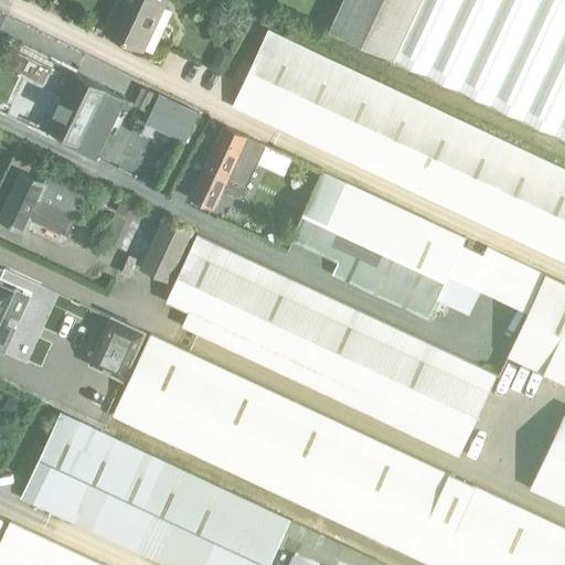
[(124,0),(125,0),(109,32),(144,48),(166,0),(124,0)]
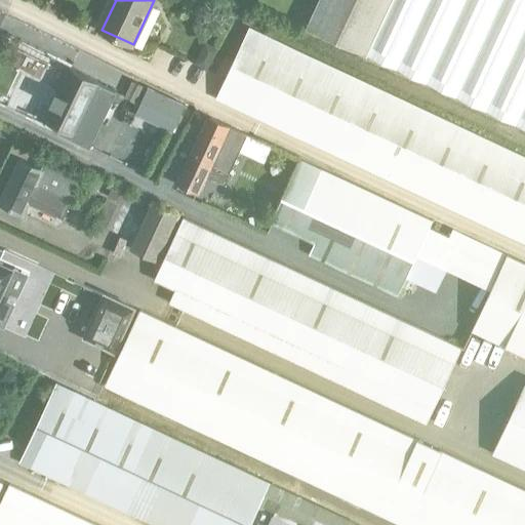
[(367,53),(392,0),(319,0),(308,25),(367,53)]
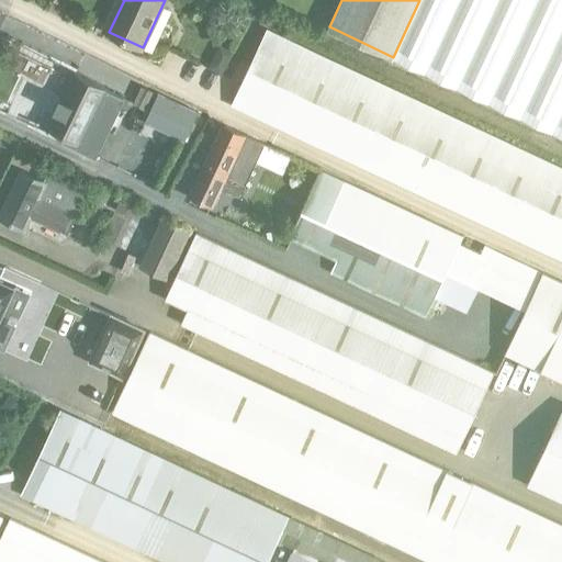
[(561,0),(419,0),(393,57),(561,135),(561,0)]
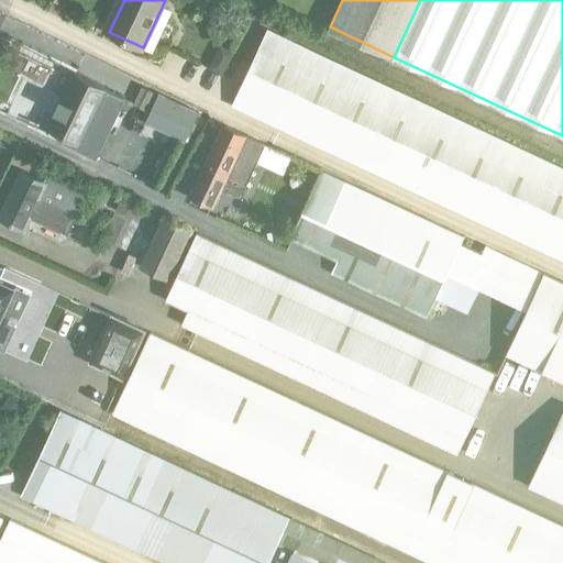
[(562,166),(268,29),(240,87),(232,103),(562,258),(562,166)]
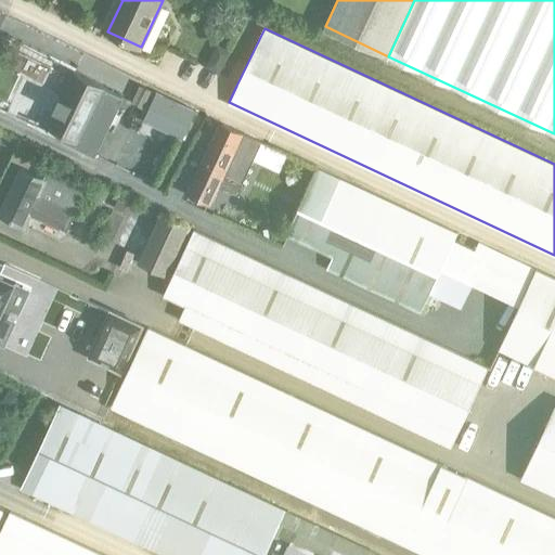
[(217,43),(205,66),(219,74),(232,51),(217,43)]
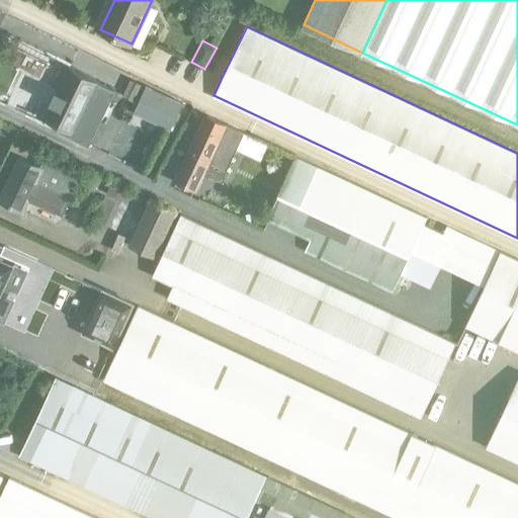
[(110,101),(95,95),(91,93),(98,79),(70,66),(58,91),(60,92),(55,102),(53,101),(46,117),(73,131),(83,111),(101,119),(110,101)]
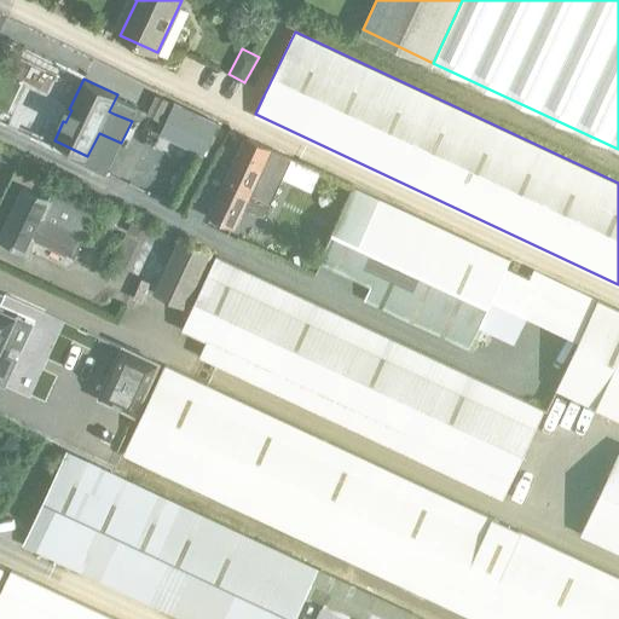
[(156,93),(146,113),(160,119),(169,100),(156,93)]
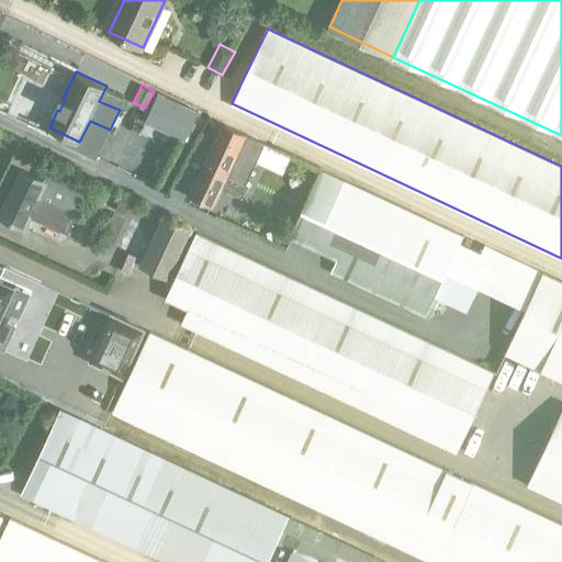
[(146,120),(152,123),(184,139),(198,111),(158,93),(146,120)]
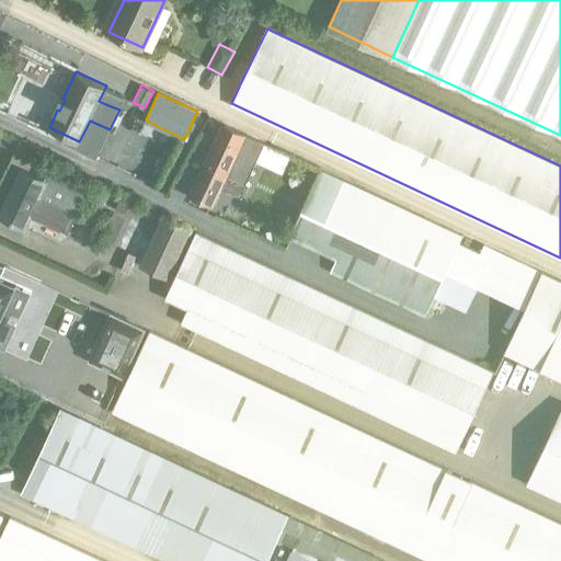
[(240,195),(255,161),(282,172),(288,157),(263,145),(264,141),(247,134),(224,124),(191,194),(212,204),(219,186),(240,195)]
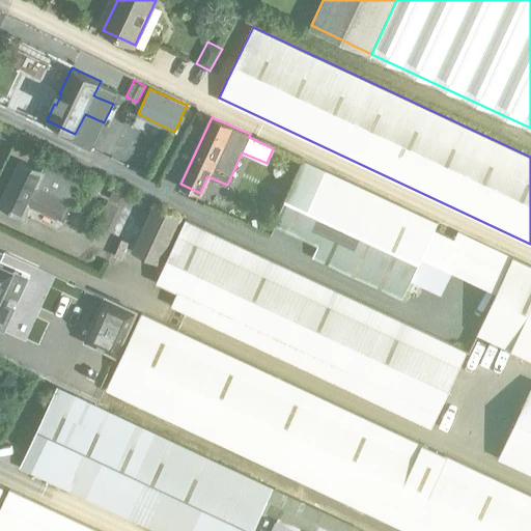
[(530,358),(530,264),(514,257),(458,231),(455,240),(434,229),(438,222),(303,159),(269,235),(402,297),(411,278),(442,292),(452,269),(498,289),(477,333),(530,358)]
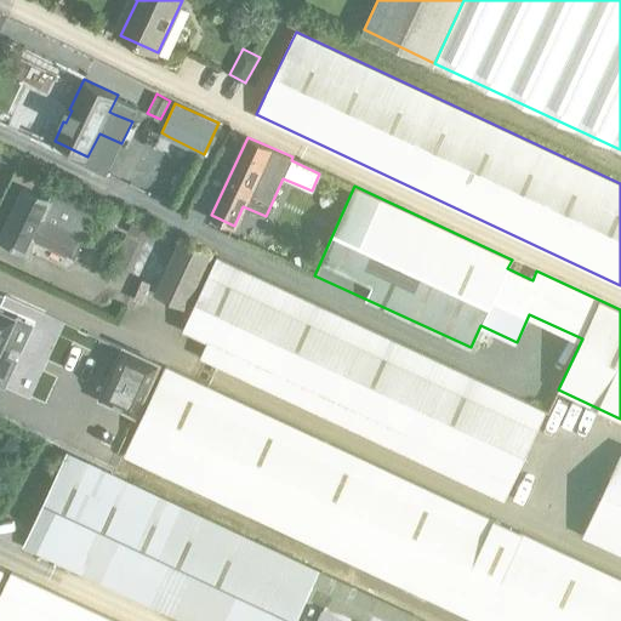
[(24,187),(0,237),(0,240),(28,254),(34,239),(75,258),(98,211),(53,189),(49,199),(24,187)]
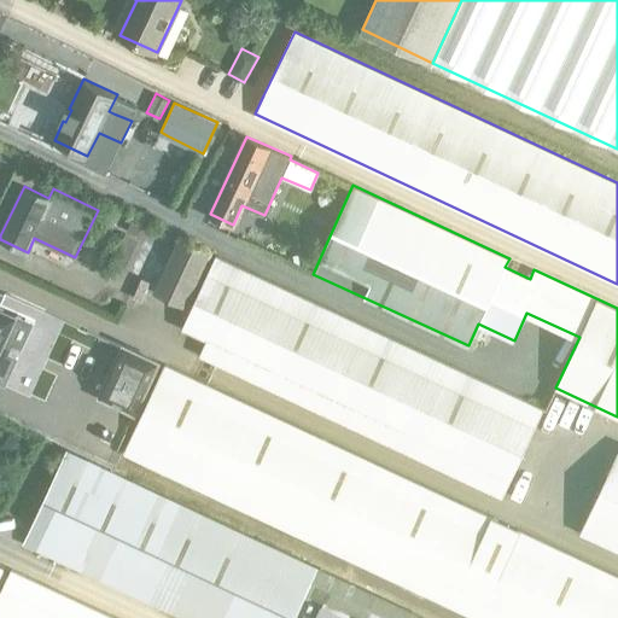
[(126,267),(139,237),(126,231),(111,260),(126,267)]
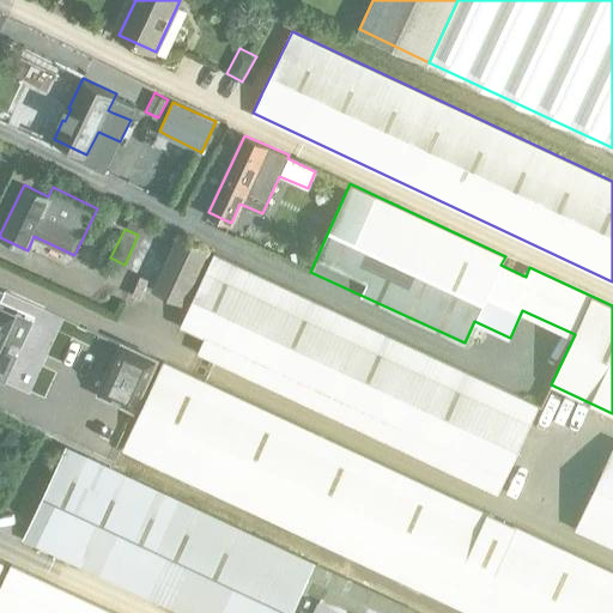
[(177,235),(153,287),(184,302),(207,249),(177,235)]
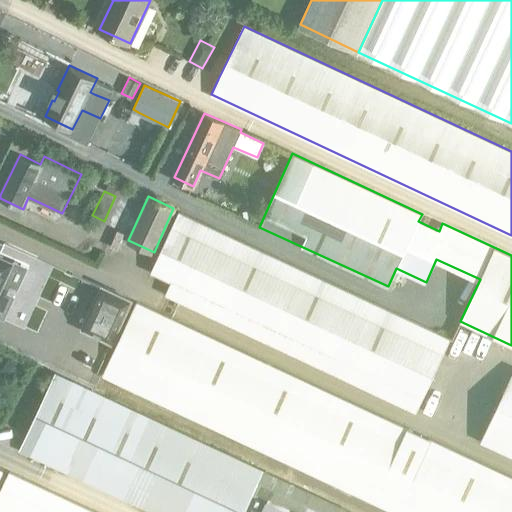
[(417,409),(448,342),(451,336),(179,211),(145,283),(417,409)]
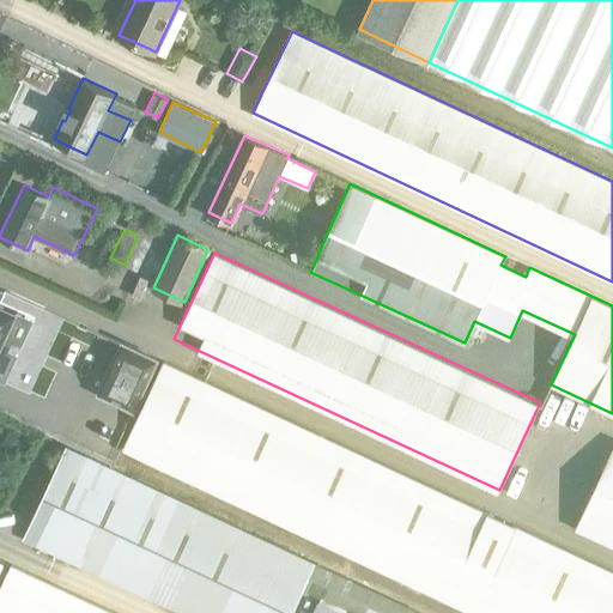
[(0,377),(5,381),(17,354),(8,351),(12,341),(22,345),(32,320),(16,311),(13,310),(0,304),(0,299),(5,291),(0,287),(0,377)]
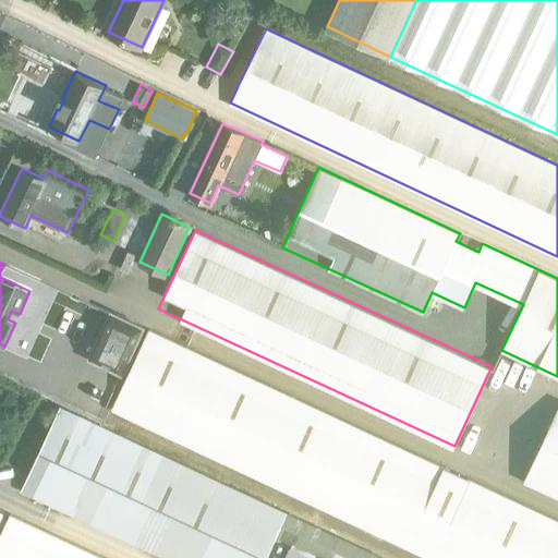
[(111,313),(91,359),(93,360),(119,372),(121,373),(143,326),(113,313),(111,312),(111,313)]
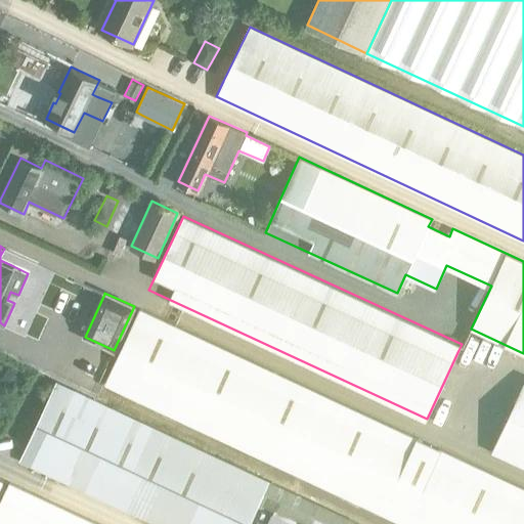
[(523,523),(523,486),(140,309),(105,382),(409,523),(523,523)]
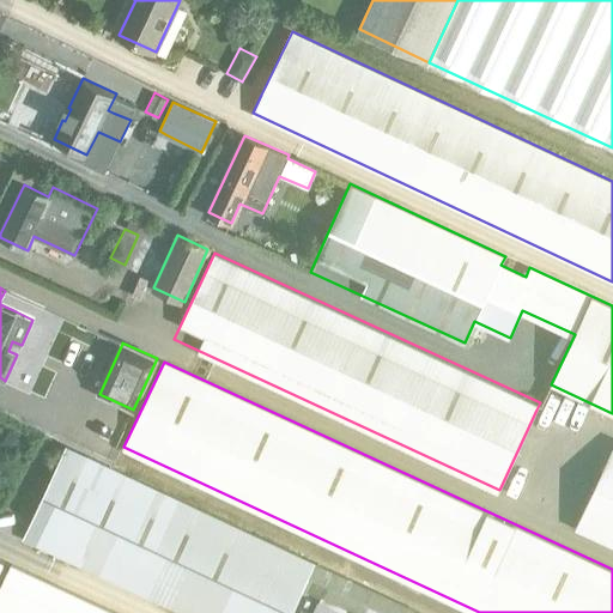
[(12,426),(4,443),(20,451),(29,435),(12,426)]
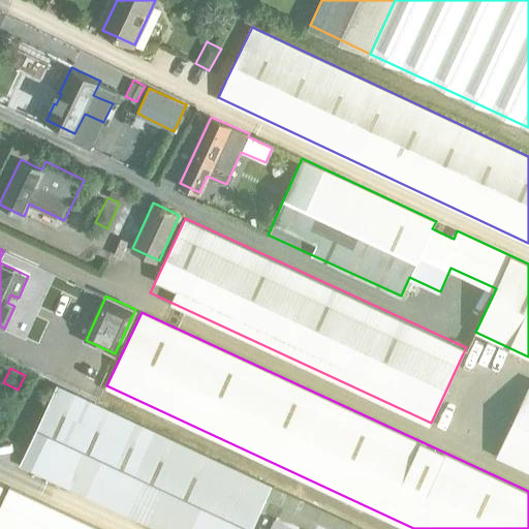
[(251,528),(262,507),(272,486),(58,385),(21,464),(160,528),(251,528)]
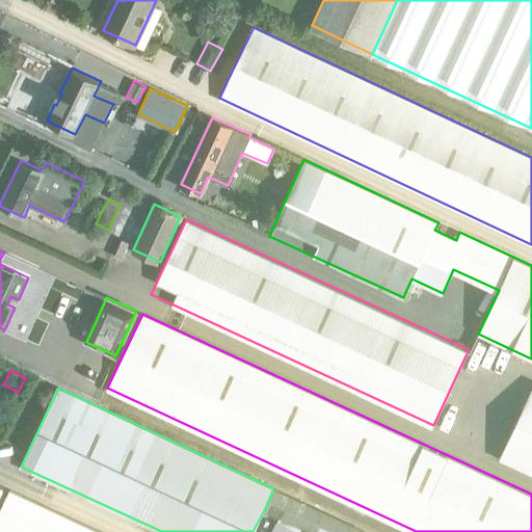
[(531,388),(501,456),(531,471),(531,388)]
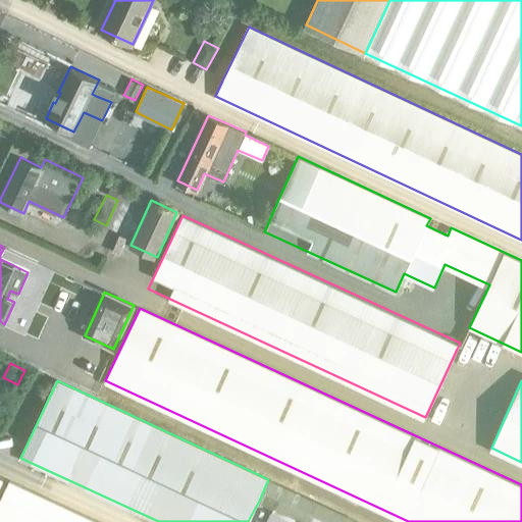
[(355,521),(357,521),(268,479),(259,501),(306,521),(355,521)]
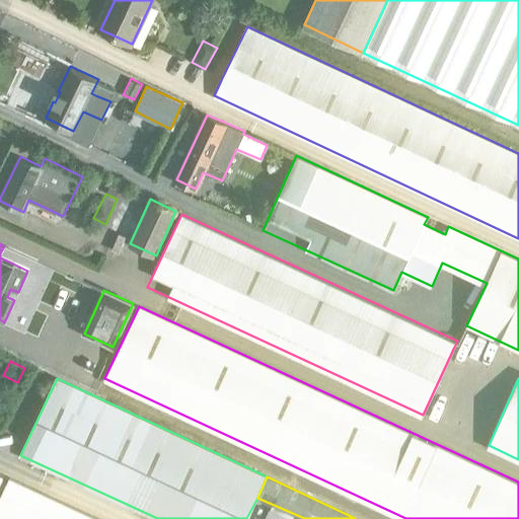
[(0,518),(97,518),(9,477),(0,498),(0,518)]
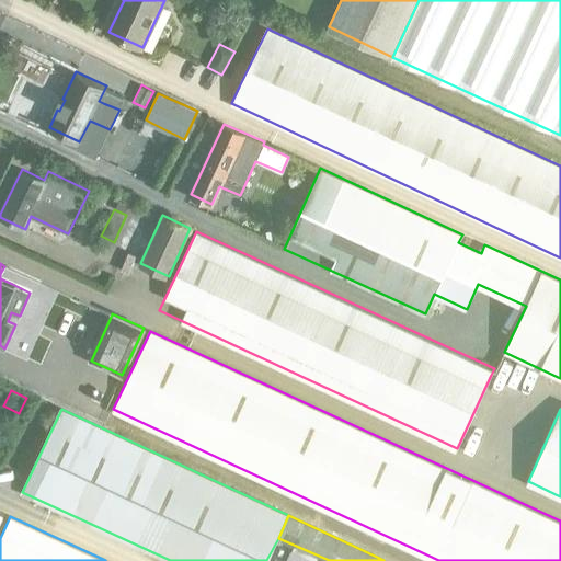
[(286,560),(315,560),(292,550),(286,560)]
